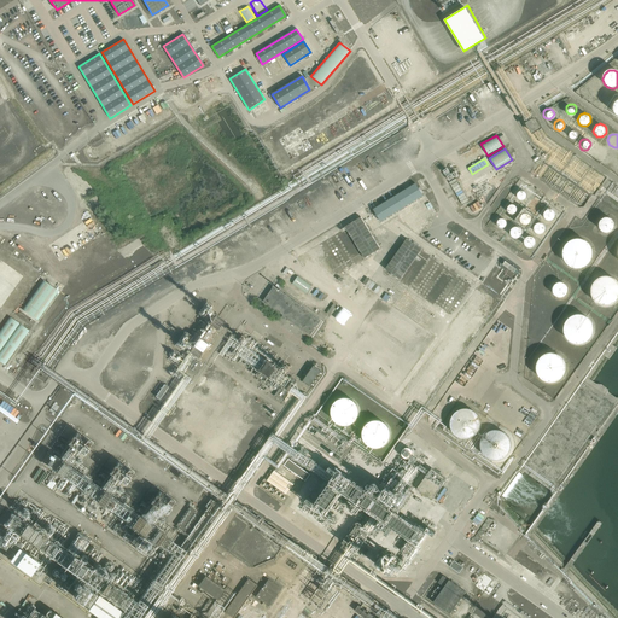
[(485,182),(481,192),(487,196),(493,187),(485,182)]
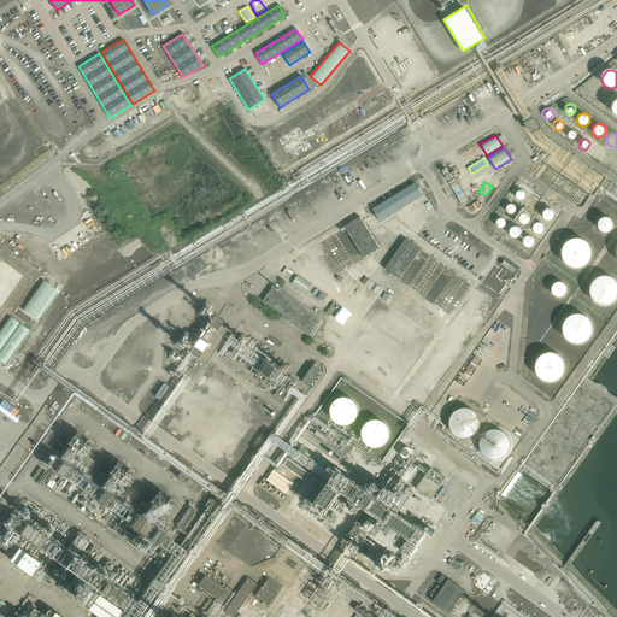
[(416,184),(372,210),(380,221),(423,195),(416,184)]
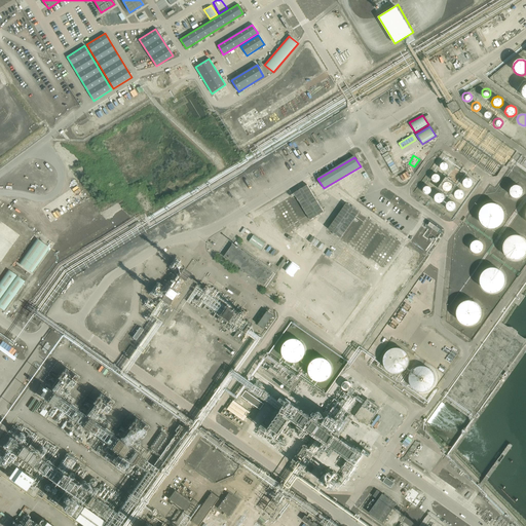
[(448,166),(448,164),(447,163),(446,162),(444,162),(443,162),(442,163),(441,163),(440,164),(440,166),(440,167),(441,170),(442,171),(444,171),(445,171),(447,170),(447,168),(448,168),(448,166)]
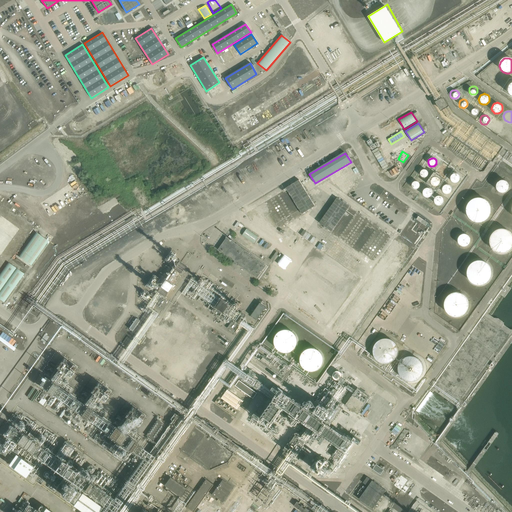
[(461,178),(461,177),(460,176),(460,175),(459,174),(458,173),(457,173),(456,173),(454,173),(453,173),(452,174),(451,176),(451,177),(451,179),(452,181),(453,182),(455,182),(457,182),(458,182),(459,181),(460,180),(460,179),(461,178)]
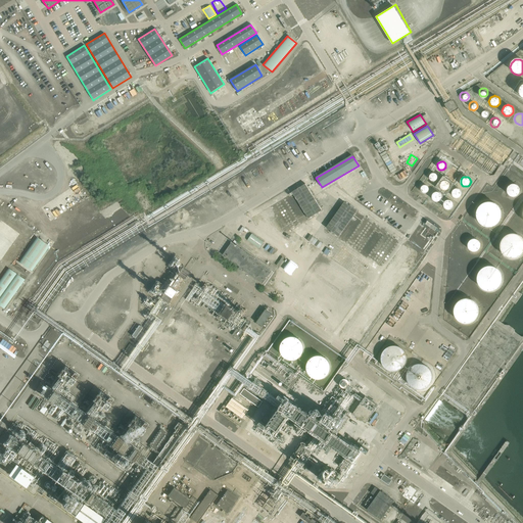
[(452,185),(450,183),(450,182),(449,181),(448,180),(446,180),(445,180),(444,180),(442,182),(441,182),(441,183),(440,185),(441,187),(441,188),(442,189),(443,189),(443,190),(445,190),(447,190),(448,190),(449,189),(450,188),(452,187),(452,185)]
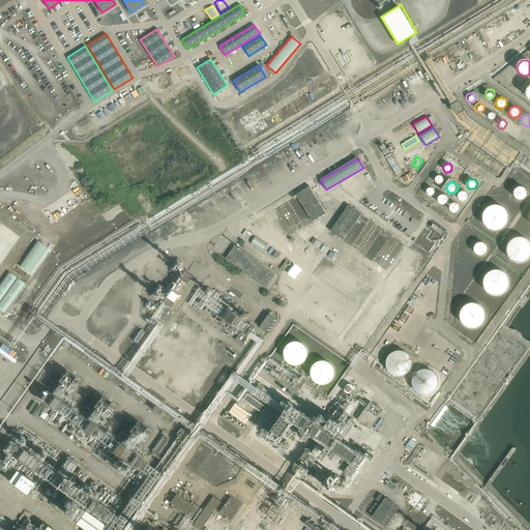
[(525,198),(526,197),(527,196),(527,195),(527,193),(527,192),(527,190),(526,189),(526,188),(525,187),(524,186),(523,186),(521,186),(520,186),(519,186),(518,186),(517,187),(516,188),(514,189),(513,190),(513,193),(513,194),(513,195),(514,197),(514,198),(516,199),(518,199),(519,200),(520,200),(521,200),(523,200),(524,199),(525,198)]
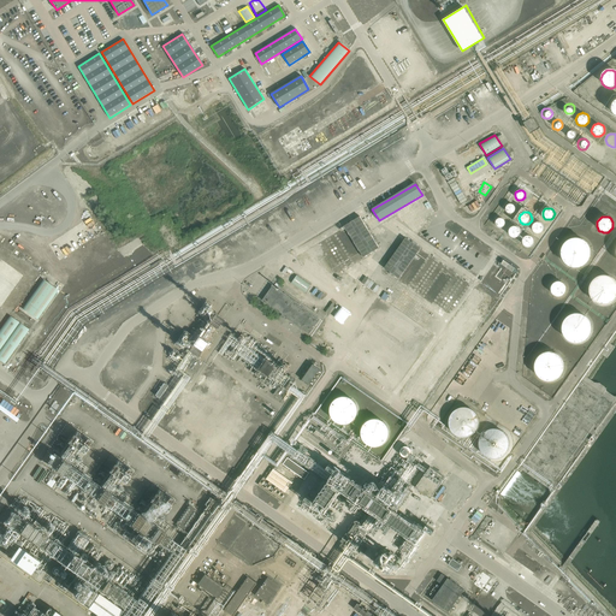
[(507,223),(507,221),(505,220),(504,219),(503,218),(501,218),(498,218),(497,219),(496,221),(496,223),(496,225),(497,226),(498,227),(499,229),(501,229),(503,227),(504,227),(505,225),(507,223)]
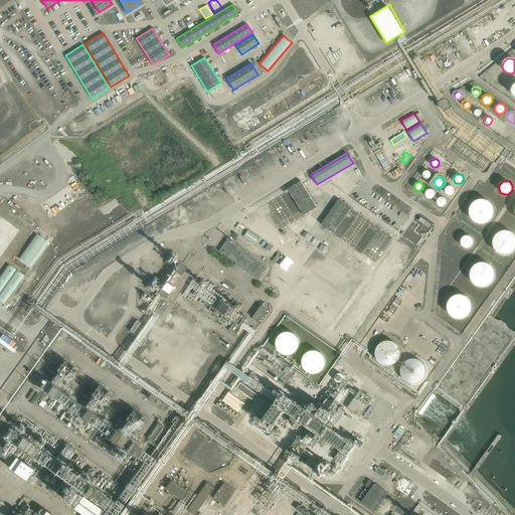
[(455,190),(455,189),(455,187),(454,186),(452,185),(451,184),(450,184),(449,184),(448,185),(447,185),(446,186),(446,187),(445,188),(445,189),(445,190),(445,191),(446,193),(448,194),(449,194),(450,194),(452,194),(453,193),(455,191),(455,190)]
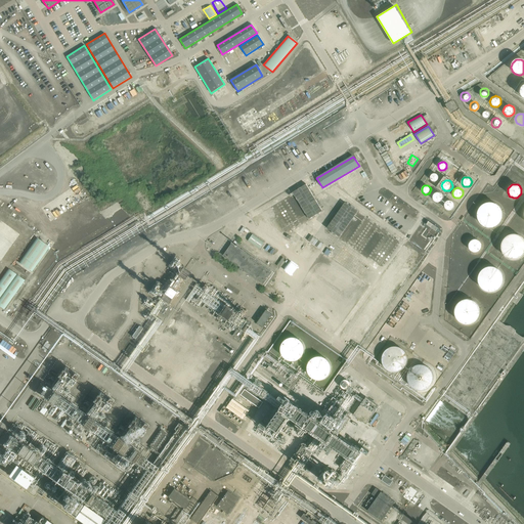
[(135,193),(144,211),(151,208),(141,189),(135,193)]
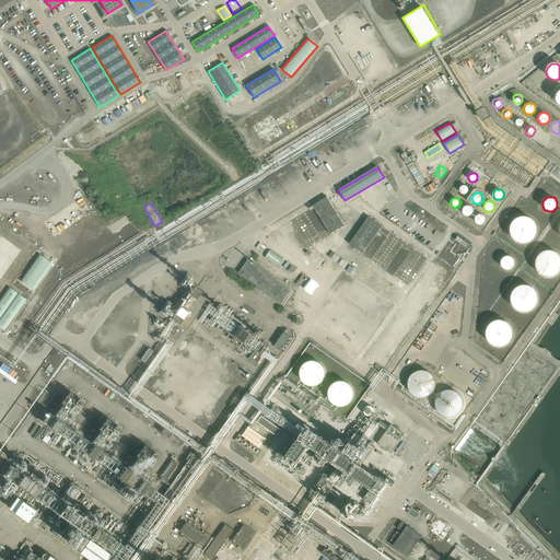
[(473,211),(473,210),(473,209),(473,208),(471,207),(470,206),(469,206),(467,205),(466,206),(465,206),(464,207),(463,208),(463,209),(463,210),(463,212),(464,214),(465,216),(467,216),(469,216),(471,214),(473,213),(473,211)]
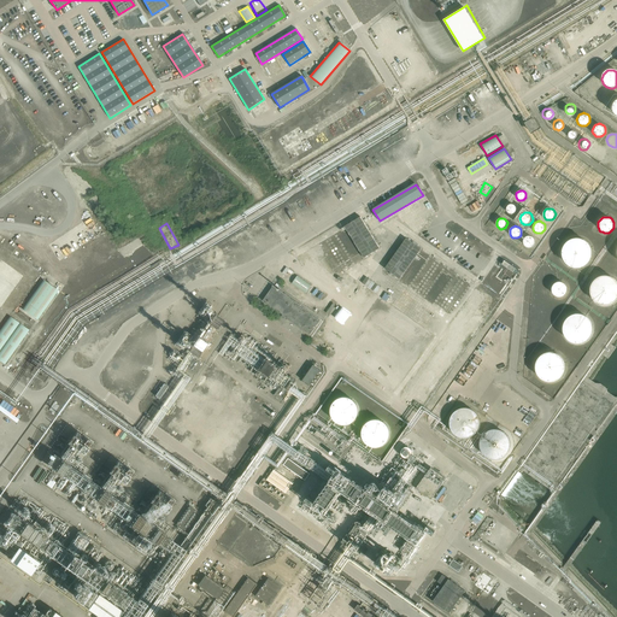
[(535,241),(534,239),(534,238),(533,236),(532,235),(530,235),(529,235),(528,235),(527,235),(526,236),(524,238),(523,239),(523,240),(523,241),(523,242),(524,245),(527,246),(528,247),(529,247),(530,247),(532,246),(533,246),(534,244),(535,242),(535,241)]
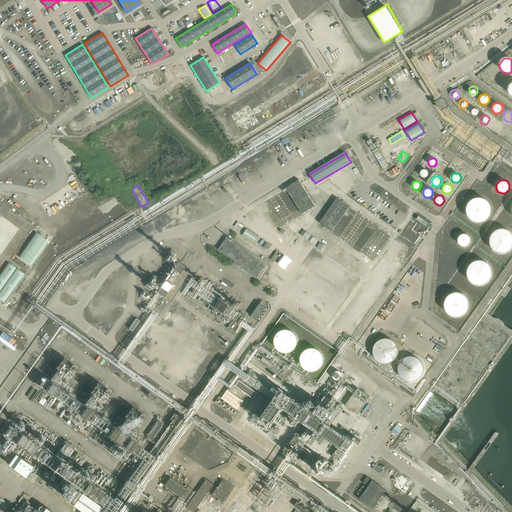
[(319,223),(332,232),(349,206),(336,197),(319,223)]
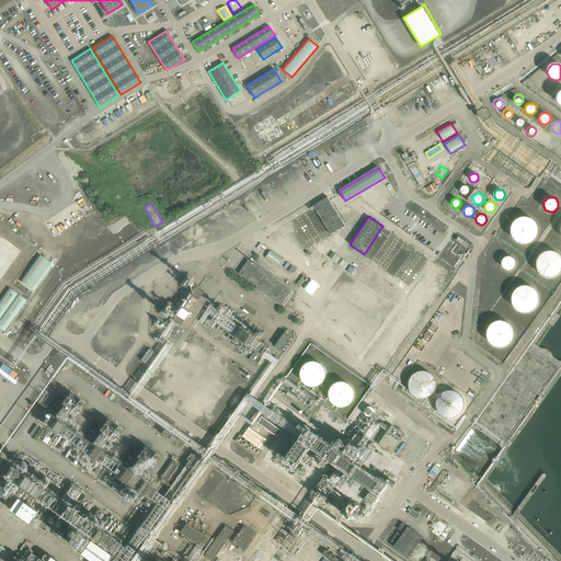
[(538,230),(537,227),(537,225),(536,222),(534,220),(531,219),(529,218),(526,217),(524,217),(521,217),(519,218),(517,219),(515,221),(514,222),(513,225),(512,228),(512,230),(512,232),(513,235),(514,237),(515,239),(517,241),(519,242),(522,243),(524,243),(526,243),(529,242),(531,241),(534,239),(535,238),(537,236),(537,233),(538,230)]
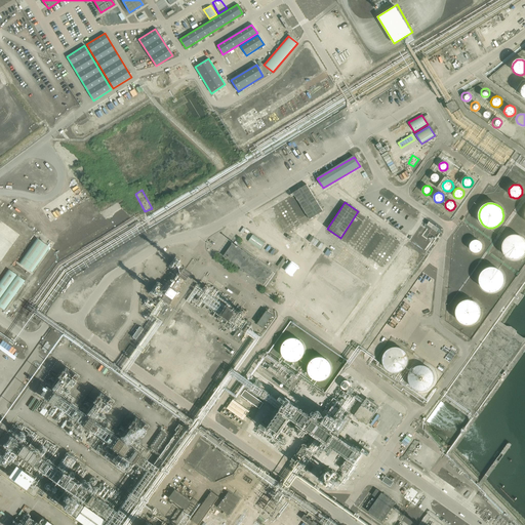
[(362,253),(379,227),(366,217),(349,244),(362,253)]
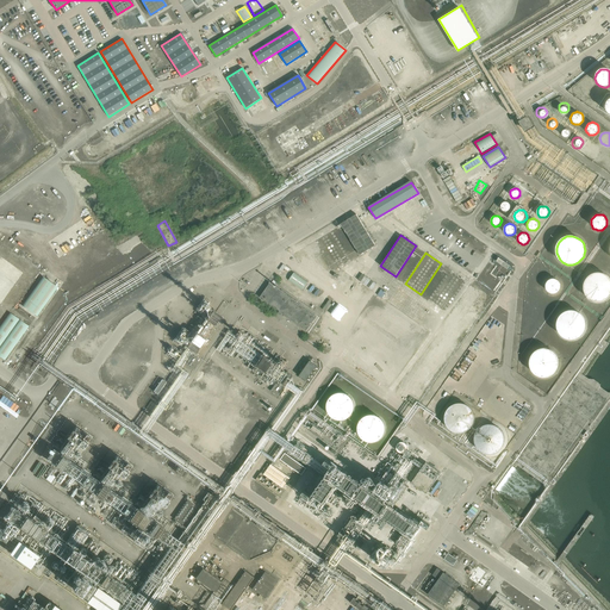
[(500,255),(497,261),(508,268),(511,262),(500,255)]
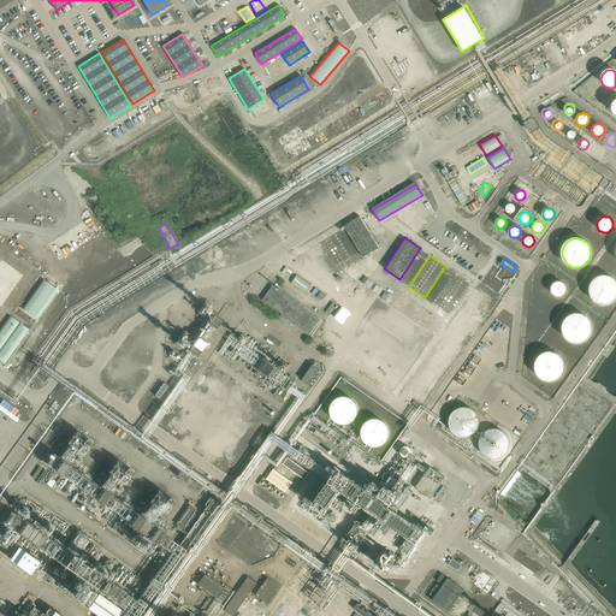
[(284,267),(280,273),(291,280),(296,274),(284,267)]
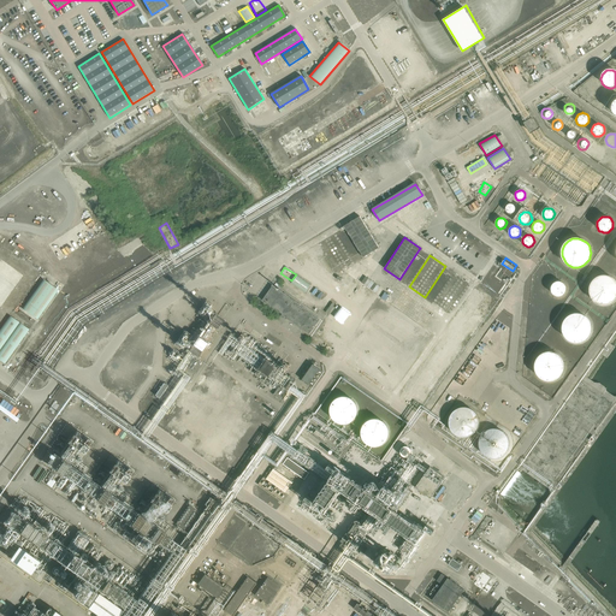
[(450,314),(471,283),(455,273),(434,303),(450,314)]
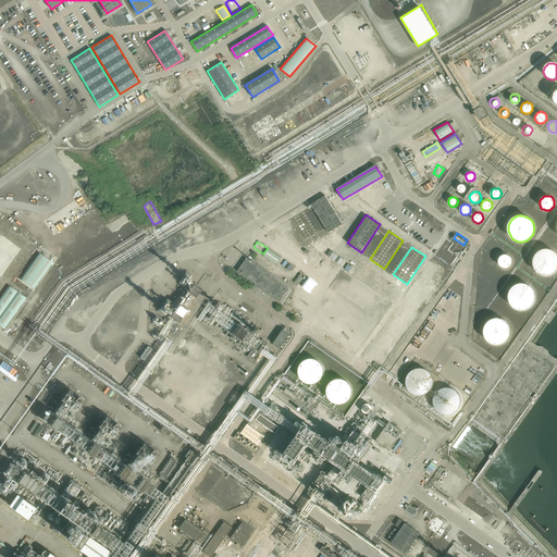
[(269,249),(263,256),(276,265),(282,258),(269,249)]
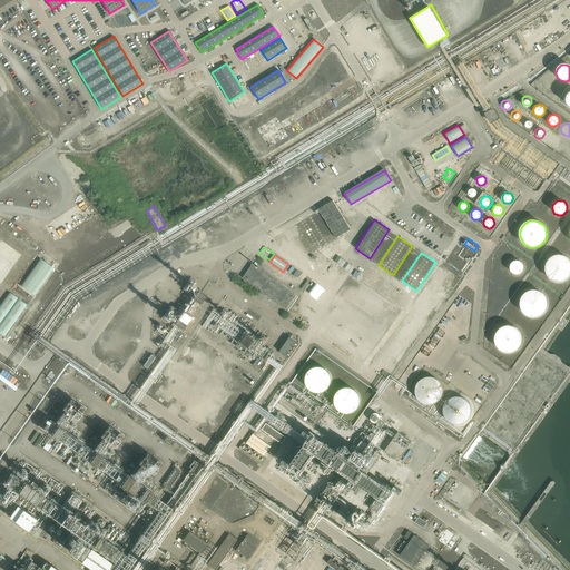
[(569,261),(569,262),(568,259),(566,257),(564,256),(562,256),(560,255),(558,255),(557,256),(554,256),(552,257),(550,258),(549,261),(547,263),(546,266),(546,268),(546,271),(547,274),(548,276),(550,278),(552,279),(554,281),(557,282),(559,282),(561,282),(563,281),(566,279),(568,278),(569,276),(569,275),(569,261)]
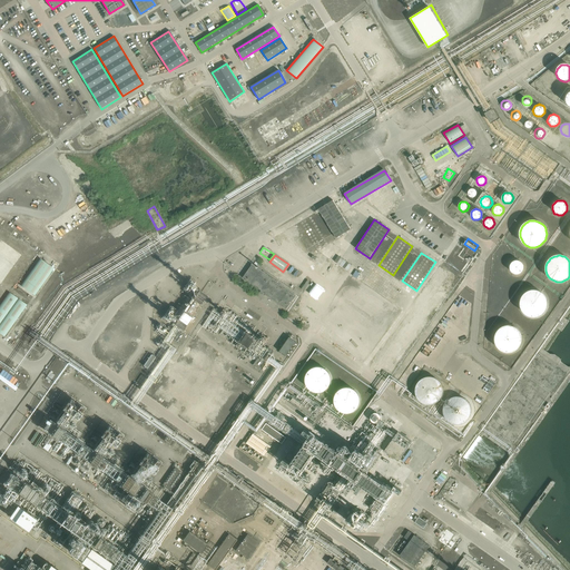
[(40,258),(21,284),(35,294),(53,268),(40,258)]
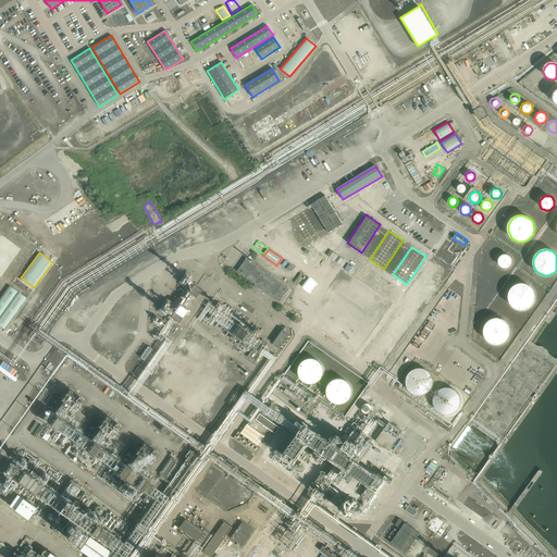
[(444,264),(448,268),(457,256),(452,254),(444,264)]
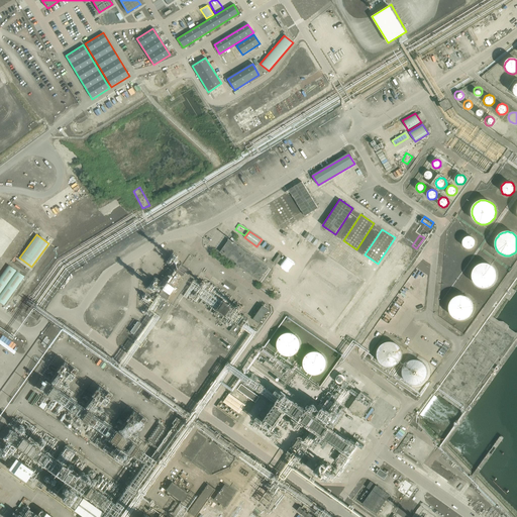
[(474,247),(475,246),(475,245),(475,244),(476,243),(476,241),(476,240),(475,239),(474,238),(473,237),(472,236),(470,236),(468,236),(467,236),(464,237),(463,238),(463,239),(462,240),(462,241),(462,243),(462,244),(462,245),(463,246),(464,247),(466,248),(467,248),(469,249),(470,249),(471,248),(473,248),(474,247)]
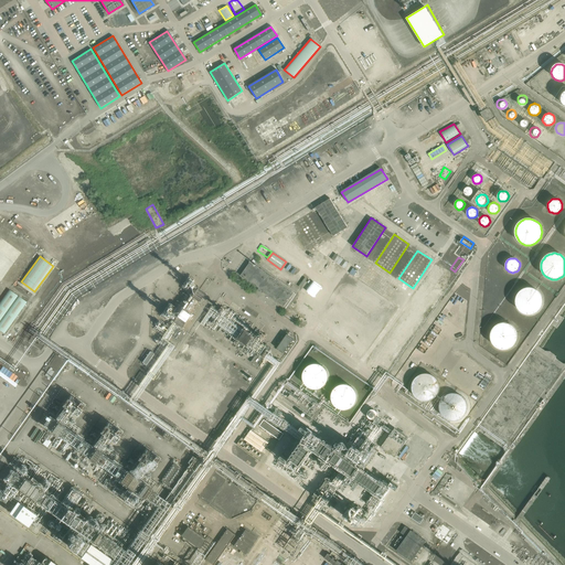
[(259,292),(262,290),(284,307),(294,292),(251,262),(241,275),(258,288),(257,290),(259,292)]
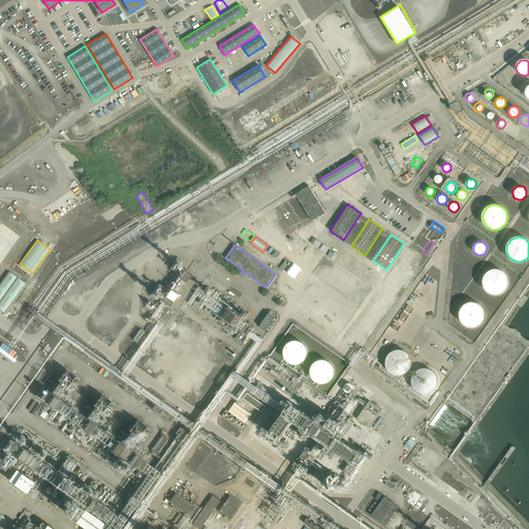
[(506,289),(507,286),(508,284),(508,282),(508,280),(507,277),(506,275),(505,273),(503,271),(501,270),(499,269),(497,269),(494,269),(492,269),(489,270),(487,272),(486,273),(484,276),(483,278),(483,280),(483,283),(483,285),(484,287),(486,289),(488,291),(489,292),(492,293),(494,294),(497,294),(499,293),(502,292),(504,291),(506,289)]
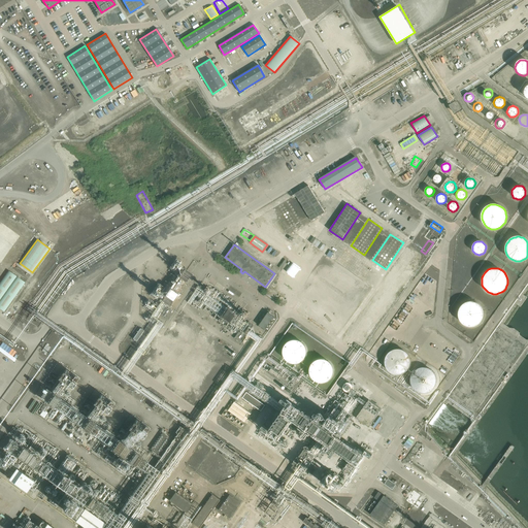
[(178,276),(187,282),(192,274),(184,269),(178,276)]
